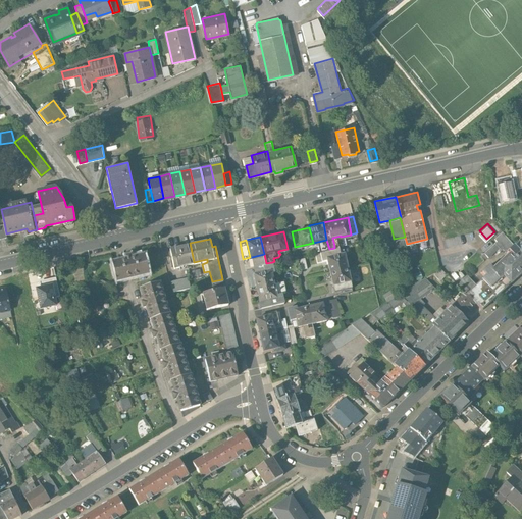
[(190,243),(170,247),(174,266),(194,262),(190,243)]
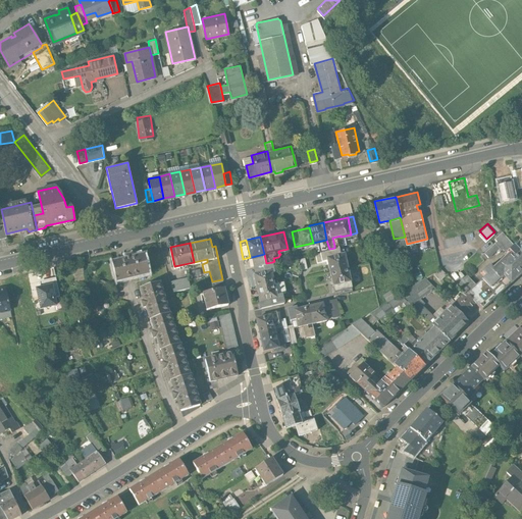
[(521,252),(516,246),(515,244),(508,250),(510,252),(500,262),(513,278),(521,269),(521,252)]
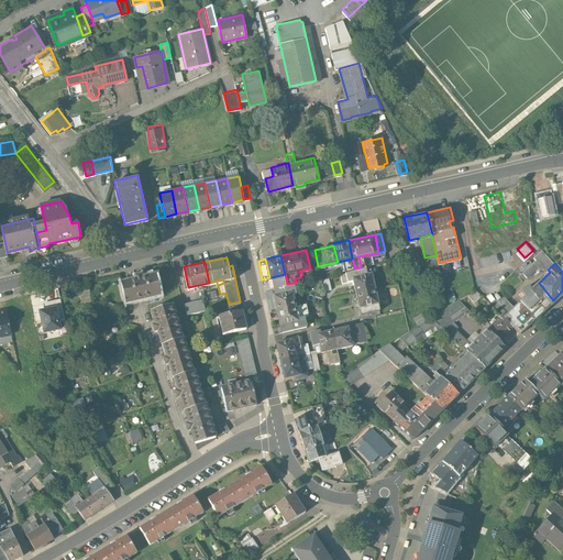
[(355,268),(340,272),(342,282),(353,278),(356,291),(374,287),(368,264),(361,265),(361,267),(355,268)]
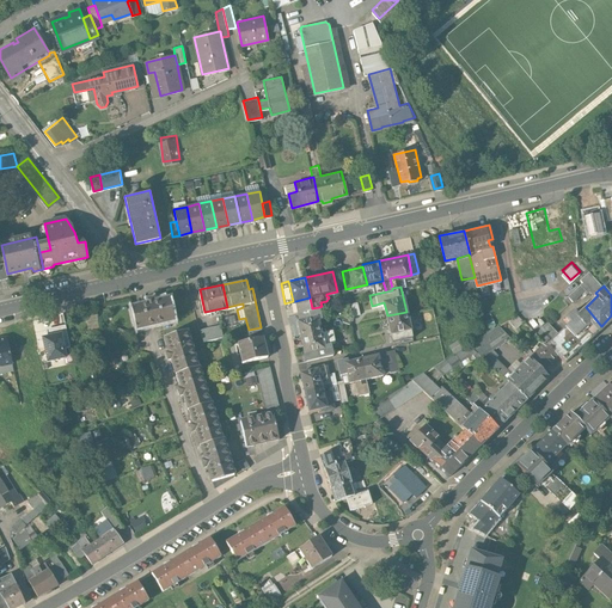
[(152,296),(145,298),(146,301),(132,305),(136,327),(172,319),(167,296),(152,300),(152,296)]
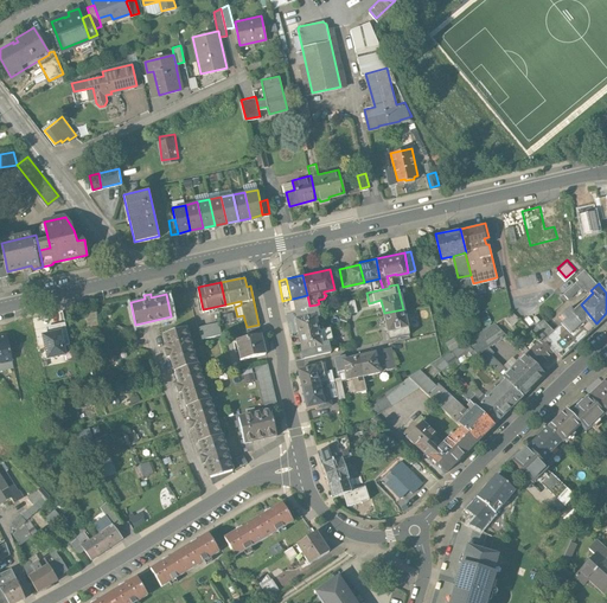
[(307,295),(293,299),(296,316),(314,312),(315,314),(319,314),(317,305),(310,306),(307,295)]
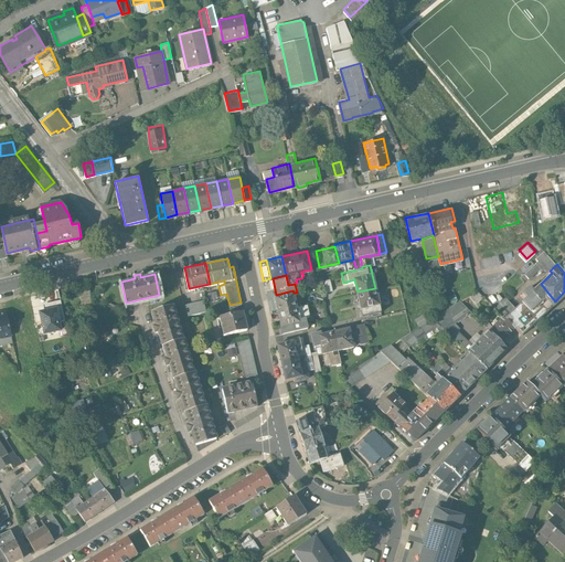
[(332,288),(330,277),(323,278),(326,290),(332,288)]
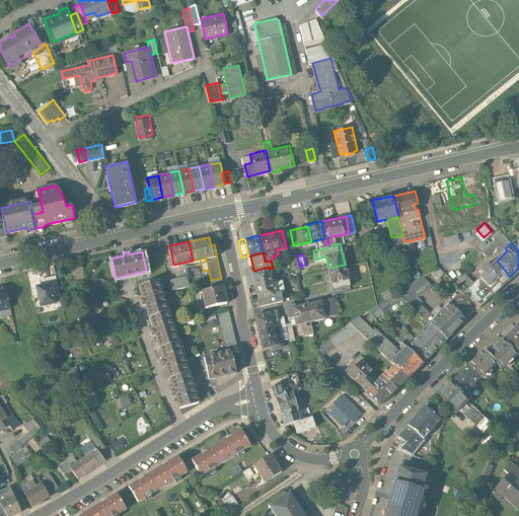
[(491,265),(488,262),(480,268),(484,272),(464,289),(472,298),(479,305),(510,277),(497,261),(491,265)]
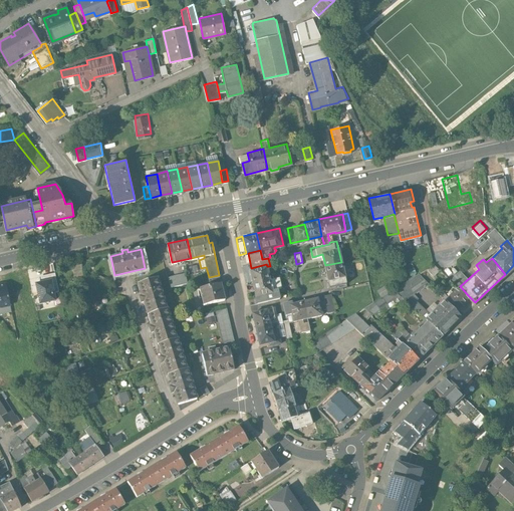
[(72,262),(74,273),(83,272),(82,261),(72,262)]
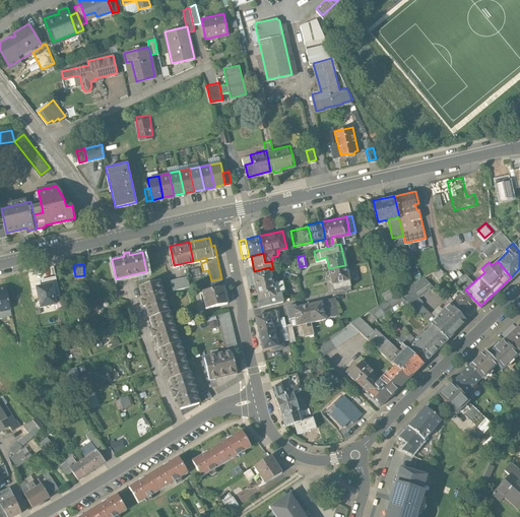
[(345,265),(329,268),(333,289),(350,285),(345,265)]
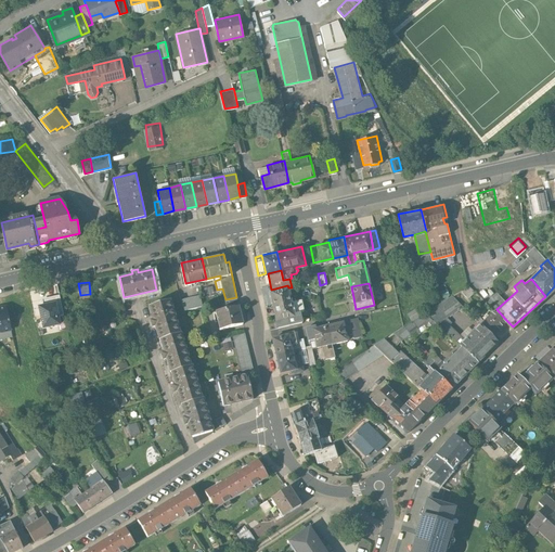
[(475,290),(468,283),(460,289),(468,296),(475,290)]
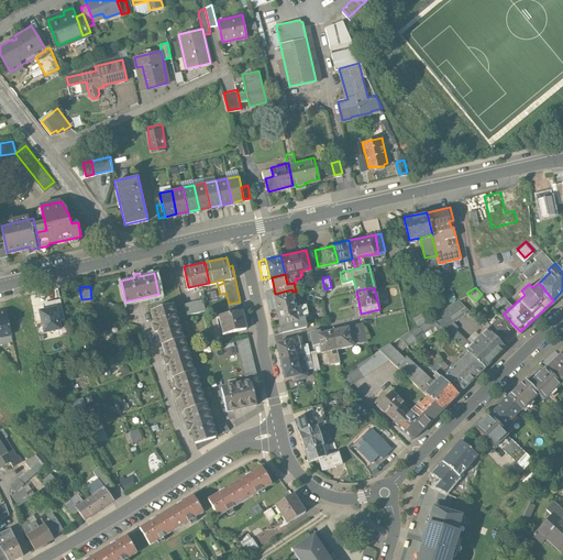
[(275,294),(273,294),(277,309),(296,305),(293,292),(291,289),(275,294)]
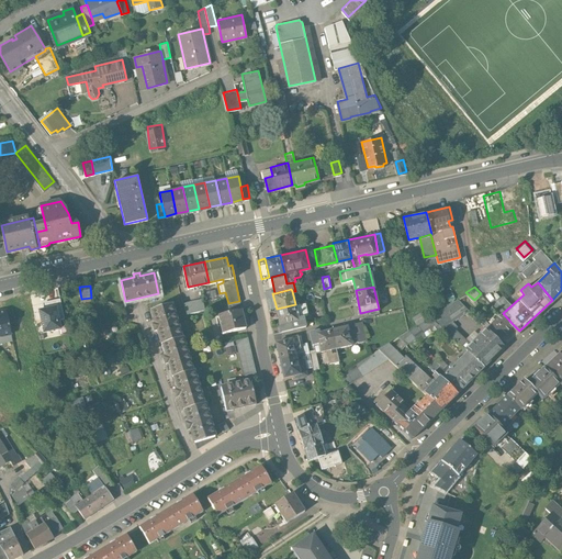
[(44,309),(40,309),(44,330),(59,326),(58,319),(64,316),(59,297),(47,299),(48,301),(43,302),(44,309)]
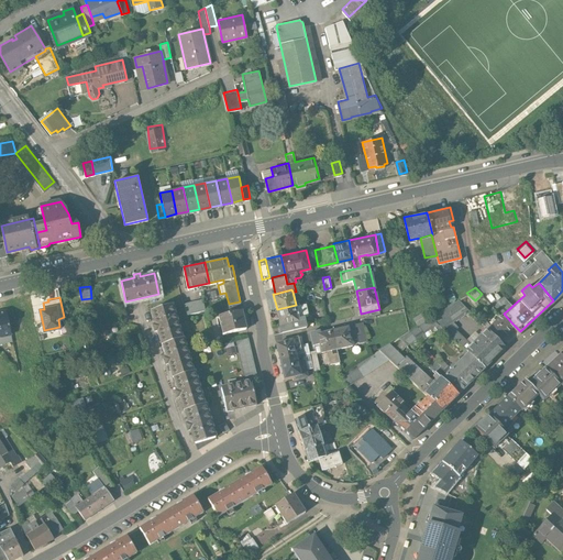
[(202,297),(184,302),(187,313),(205,308),(202,297)]
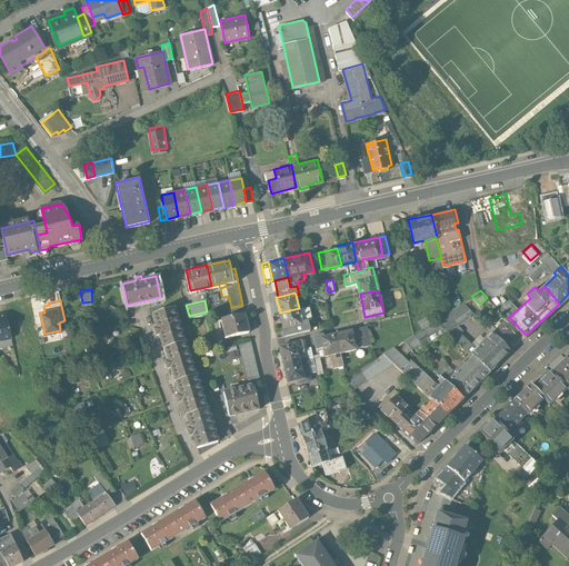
[(463,300),(436,318),(448,330),(471,353),(485,339),(482,338),(483,337),(480,333),(472,340),(461,330),(463,328),(458,323),(473,311),(463,300)]
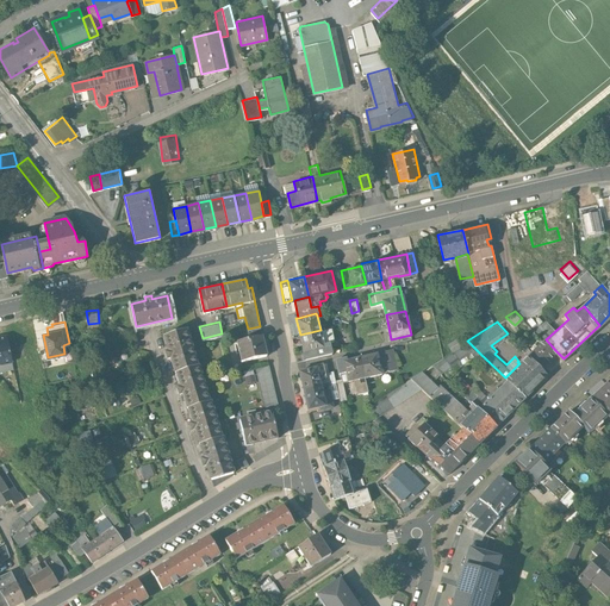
[(186,326),(161,333),(174,370),(198,363),(186,326)]
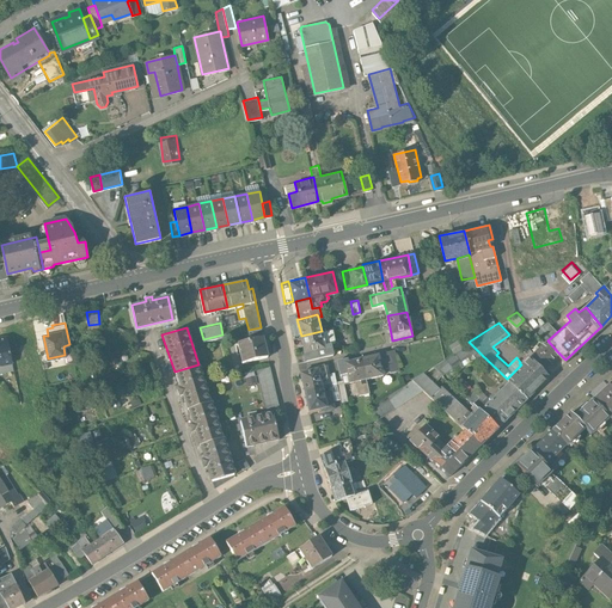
[(322,331),(301,336),(306,360),(332,354),(330,343),(335,342),(332,329),(322,331)]
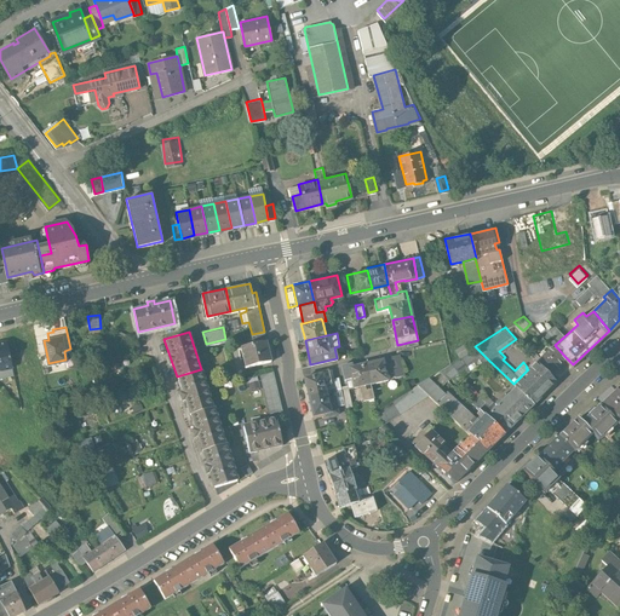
[(265,339),(240,344),(245,364),(270,360),(265,339)]
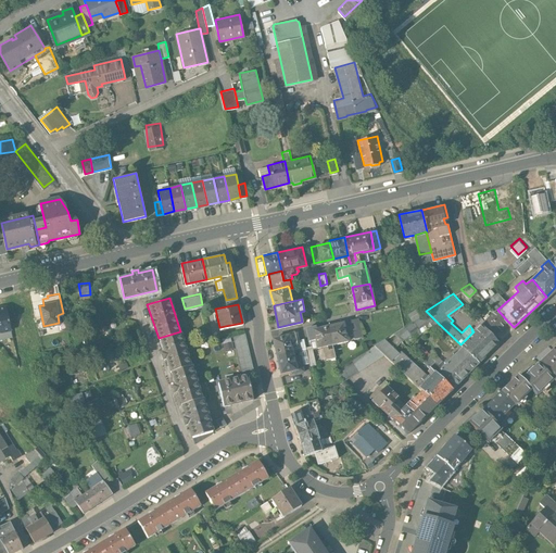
[(5,305),(0,306),(0,337),(12,336),(5,305)]
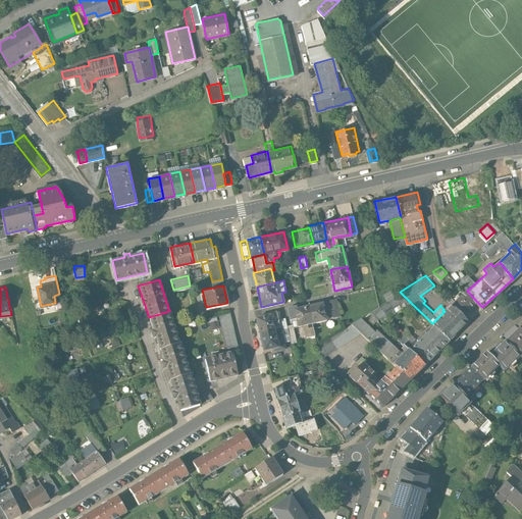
[(467,291),(466,290),(452,304),(462,313),(475,300),(467,291)]
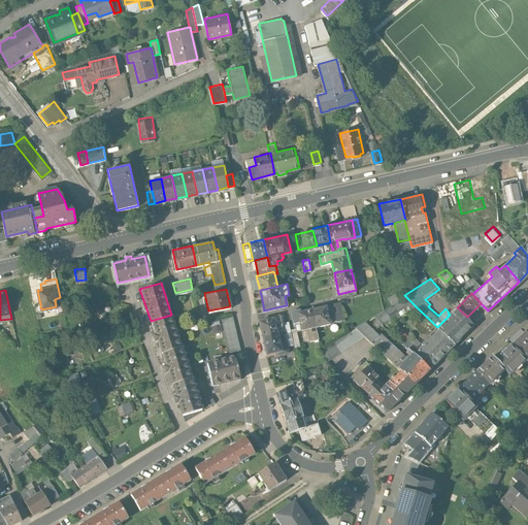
[(404,295),(374,316),(382,323),(385,320),(388,324),(410,307),(413,309),(416,306),(404,295)]
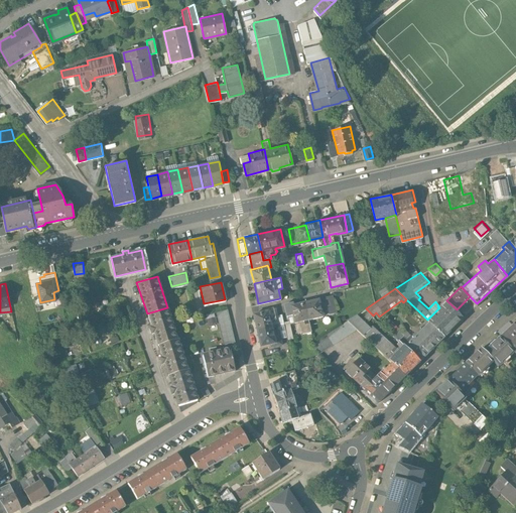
[(324,294),(315,297),(315,299),(318,298),(320,307),(327,306),(325,299),(324,294)]
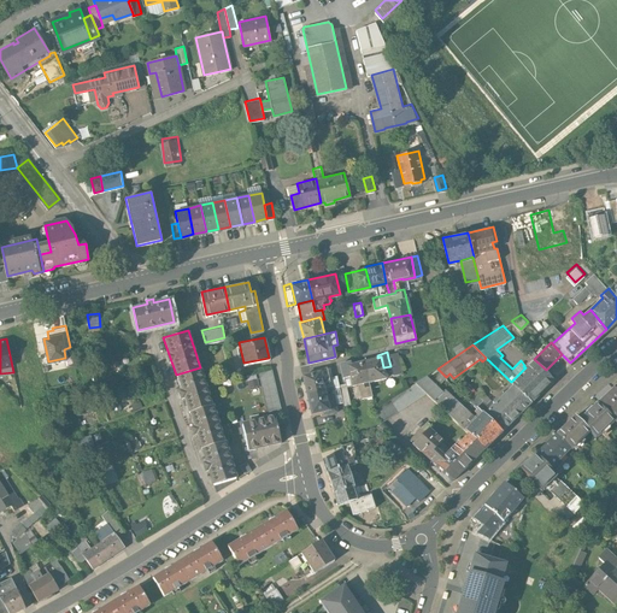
[(397,355),(388,358),(391,366),(392,371),(401,369),(397,355)]
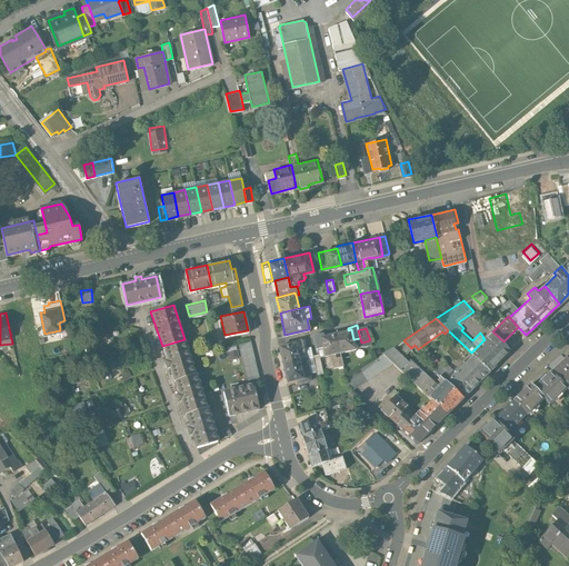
[(348,330),(336,333),(340,351),(356,348),(353,339),(351,329),(348,330)]
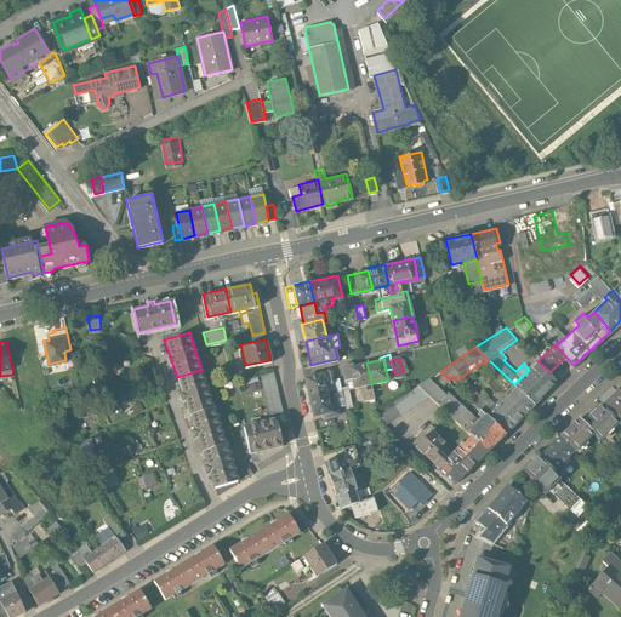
[(550,372),(537,361),(533,366),(531,364),(528,367),(527,369),(529,370),(514,384),(534,404),(557,381),(550,372)]
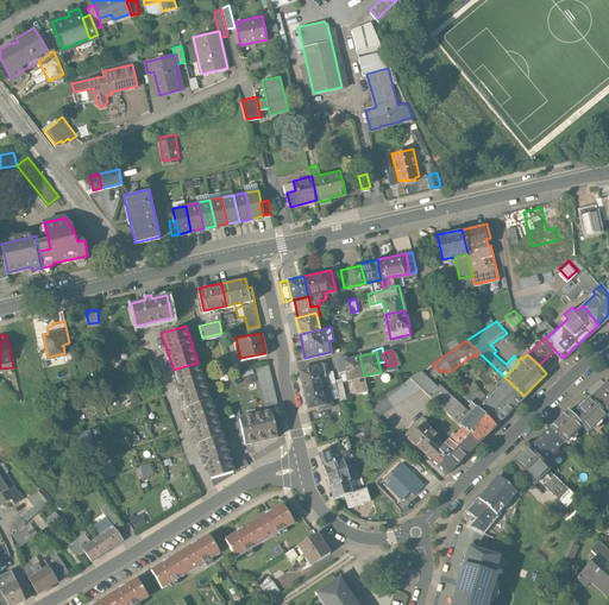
[(345,355),(336,358),(339,371),(345,370),(343,359),(346,358),(345,355)]
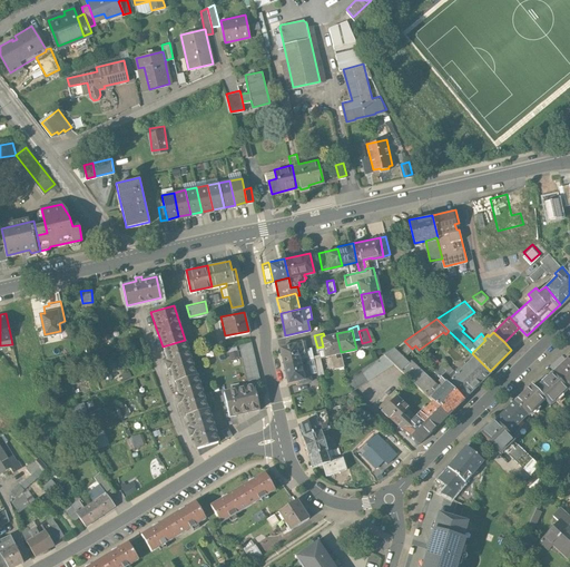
[(324,335),(321,336),(323,346),(325,355),(326,355),(328,367),(333,365),(334,368),(344,365),(341,352),(336,333),(324,335)]
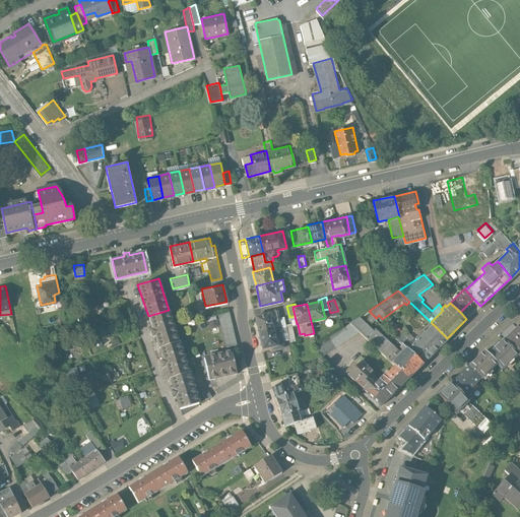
[(275,308),(266,310),(267,313),(269,312),(271,321),(278,320),(275,308)]
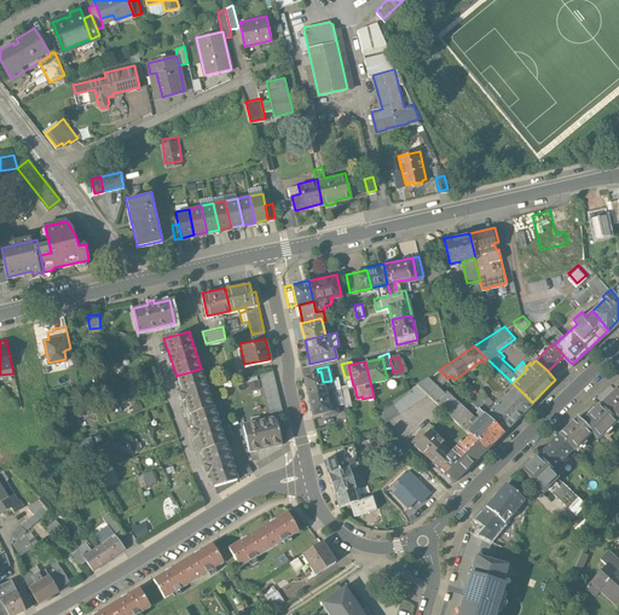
[(259,370),(270,418),(277,417),(283,416),(272,367),(259,370)]
